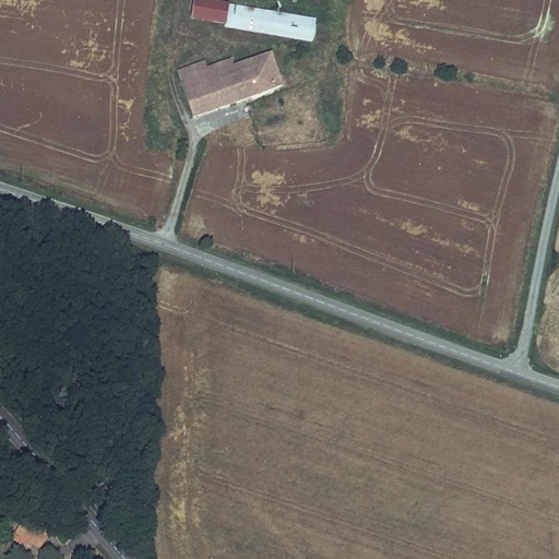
[(224,24),(227,6),(193,0),(191,19),(224,24)]
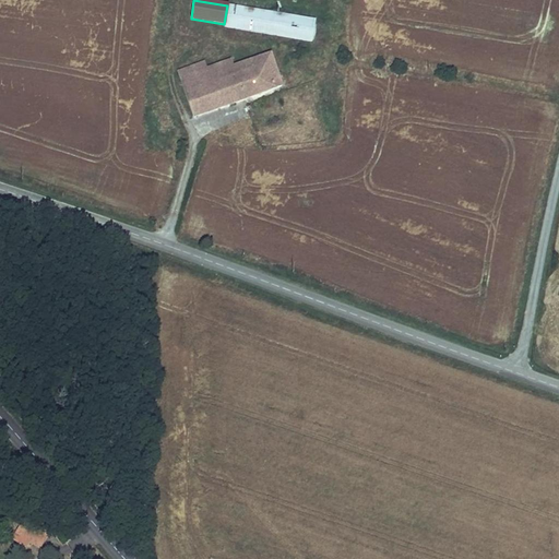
[(313,21),(227,6),(224,24),(223,27),(311,44),(313,21)]
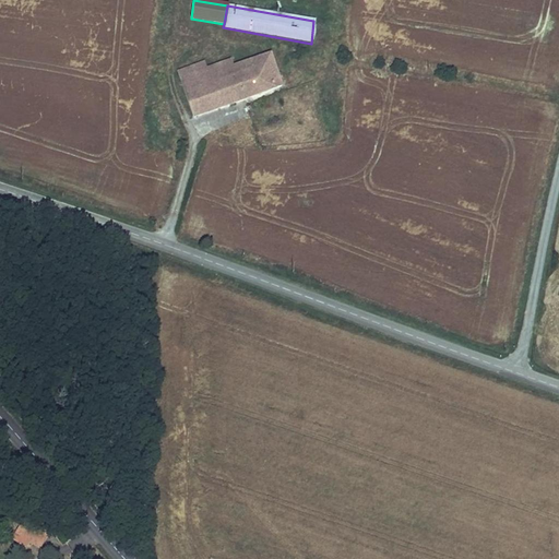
[(270,76),(277,74),(270,54),(262,57),(270,76)]
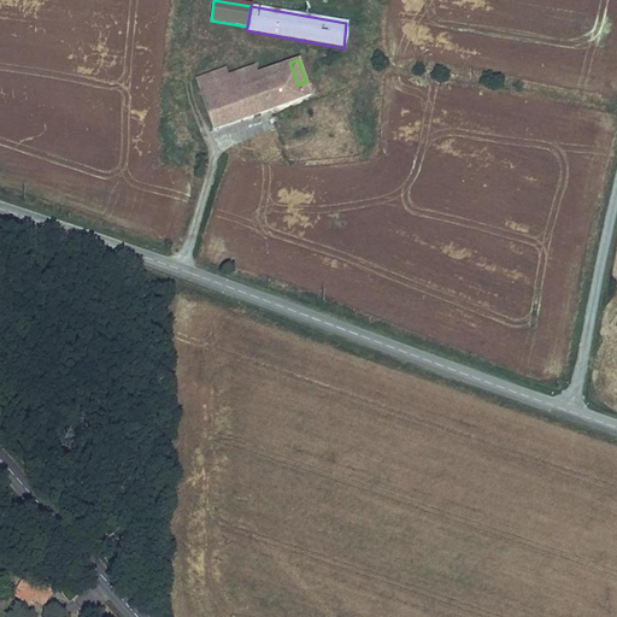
[(219,101),(228,124),(311,95),(306,82),(298,84),(289,63),(285,65),(287,74),(259,82),(257,75),(254,68),(227,77),(234,97),(219,101)]
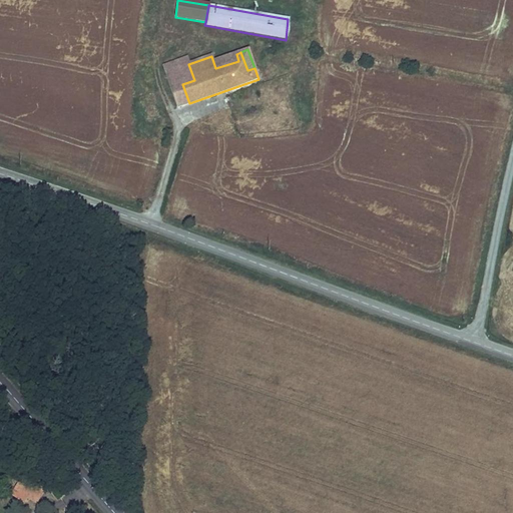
[(238,61),(236,54),(213,62),(215,68),(238,61)]
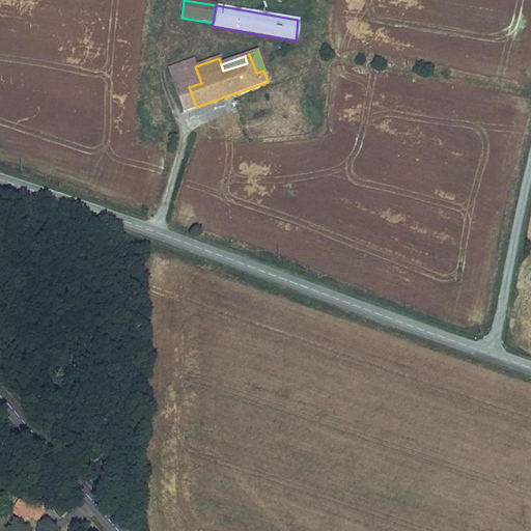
[(170,76),(195,66),(193,59),(167,68),(170,76)]
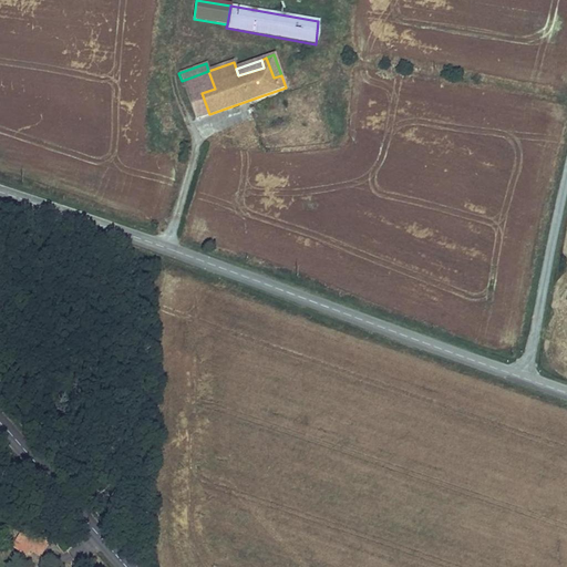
[(202,93),(215,89),(208,71),(182,81),(195,120),(209,114),(202,93)]
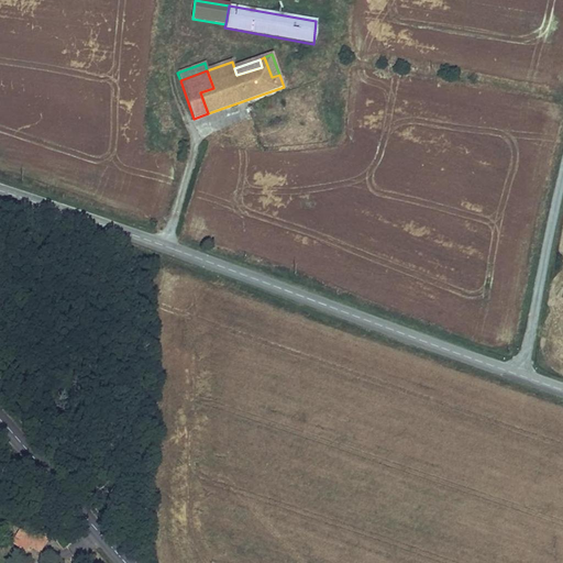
[(50,537),(26,523),(17,538),(41,553),(50,537)]
